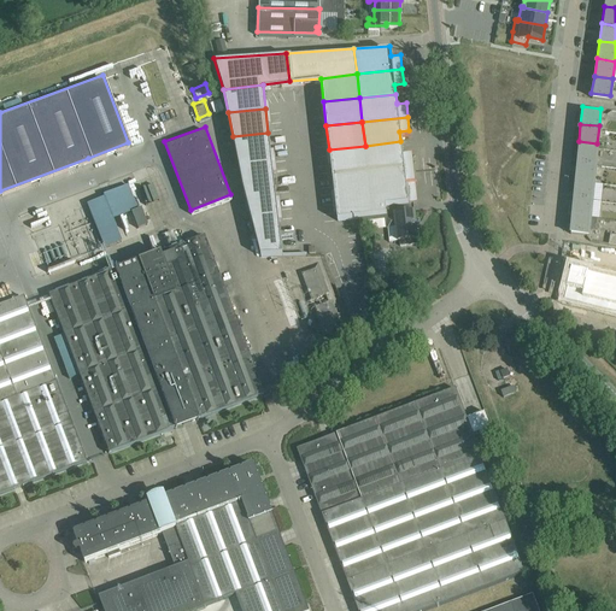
[(233,136),(238,160),(270,157),(268,133),(233,136)]
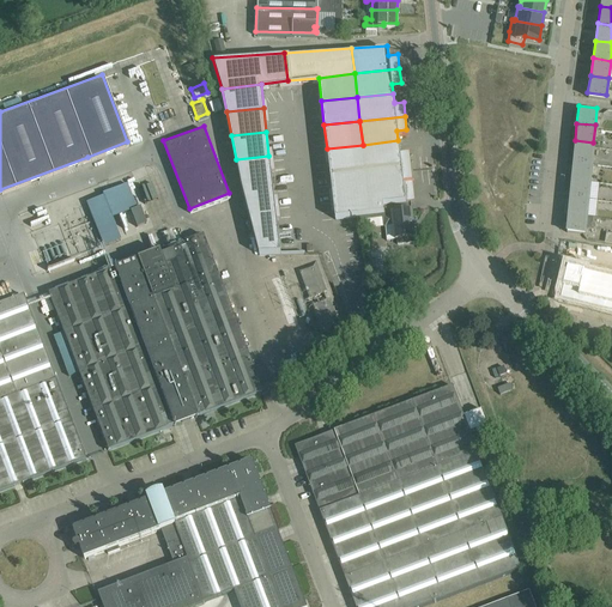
[(363,145),(365,169),(410,163),(408,149),(399,150),(398,140),(363,145)]
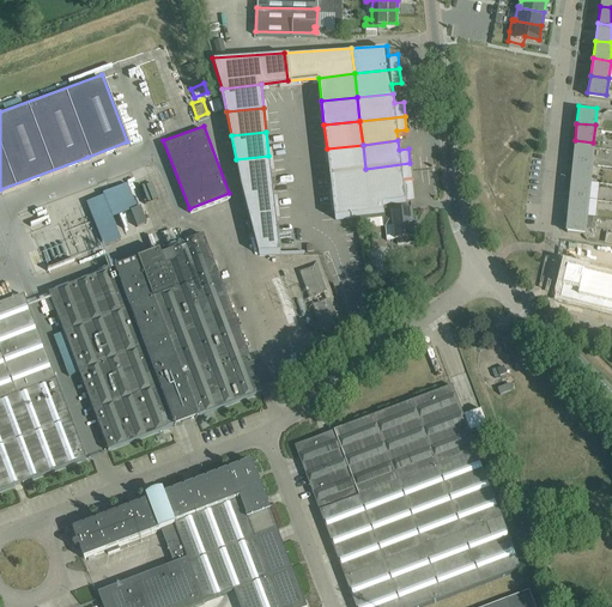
[(573,158),(592,159),(593,143),(575,140),(573,158)]
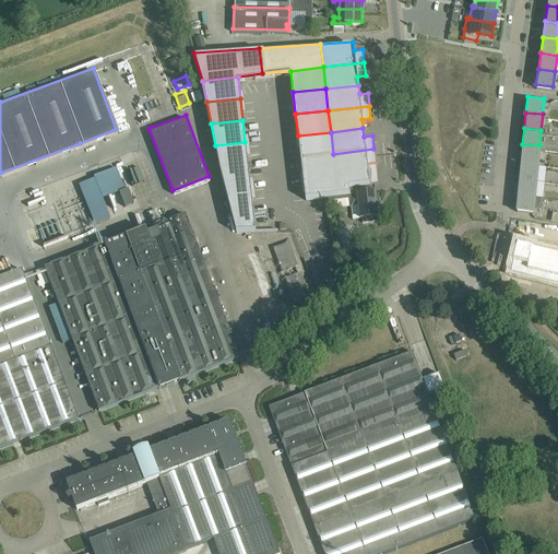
[(322,155),(333,154),(331,132),(298,136),(298,137),(300,157),(322,155)]
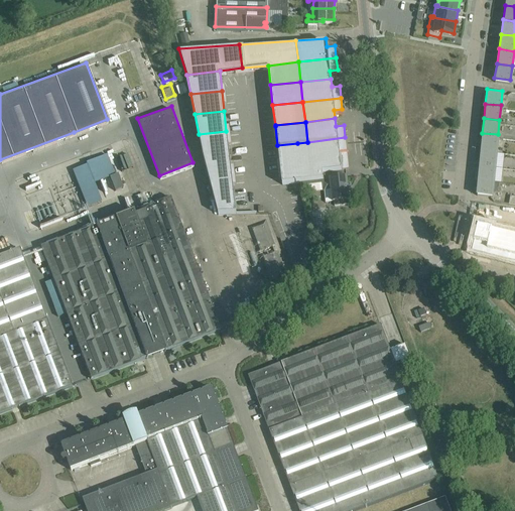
[(226,131),(199,134),(203,154),(229,150),(226,131)]
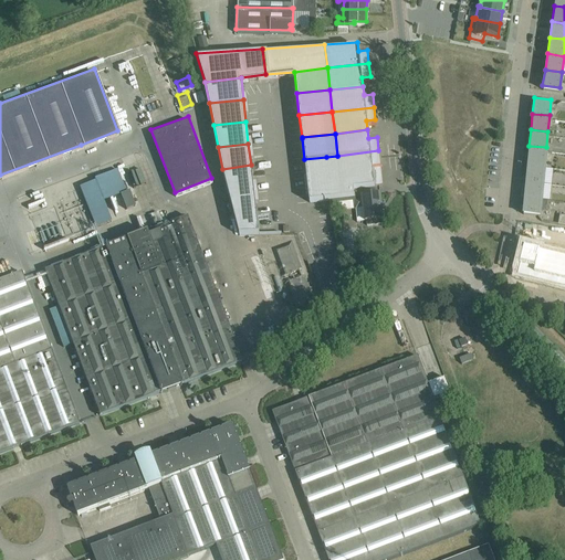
[(527,161),(544,164),(546,147),(529,146),(527,161)]
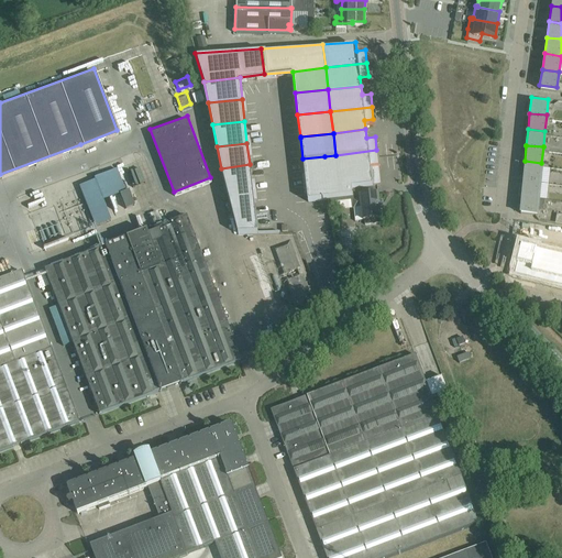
[(330,195),(351,193),(350,185),(372,182),(370,164),(378,163),(376,150),(335,155),(324,156),(328,178),(330,195)]
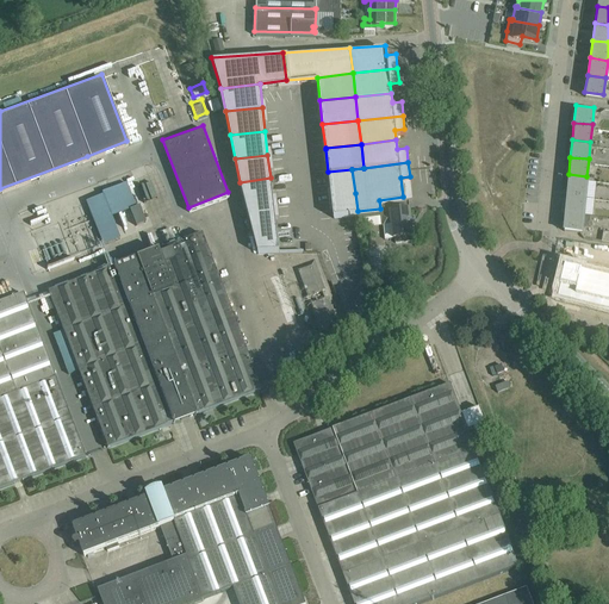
[(330,195),(355,193),(352,169),(328,172),(330,195)]
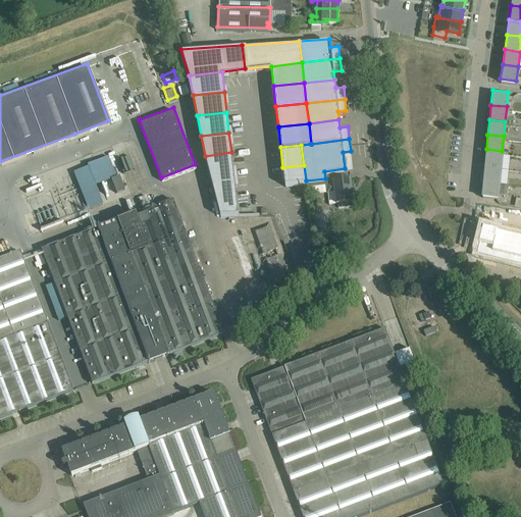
[(484,164),(501,165),(502,151),(486,149),(484,164)]
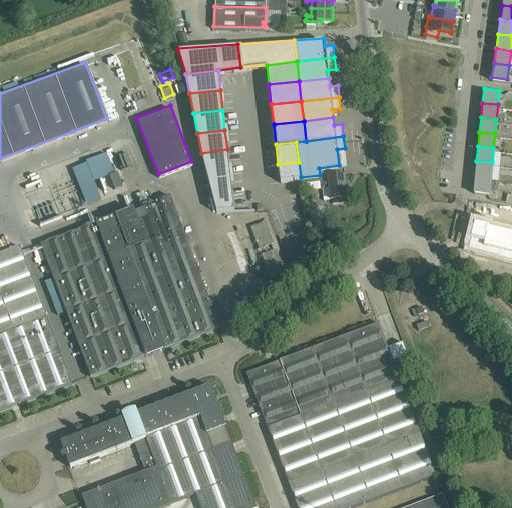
[(70,161),(84,201),(102,195),(95,175),(112,169),(106,149),(70,161)]
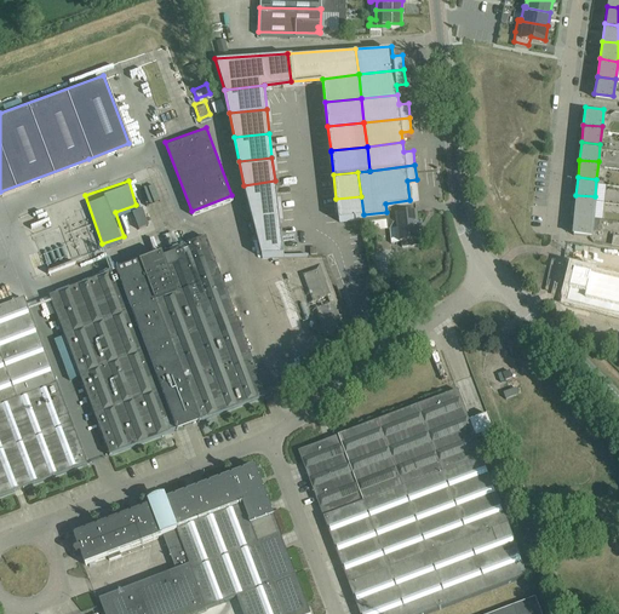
[(275,181),(244,185),(245,190),(247,210),(250,210),(278,205),(275,181)]
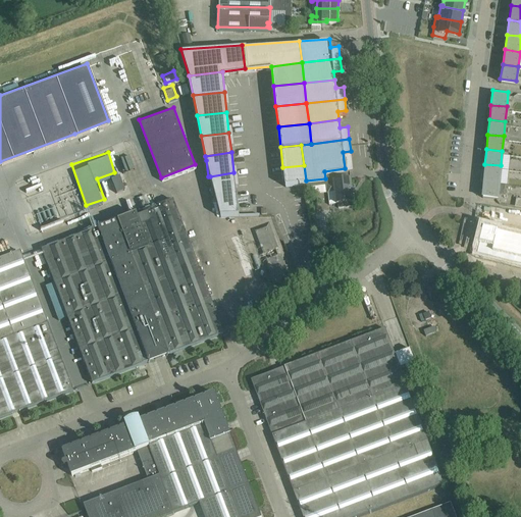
[(483,178),(506,182),(506,181),(499,181),(501,165),(484,164),(483,178)]
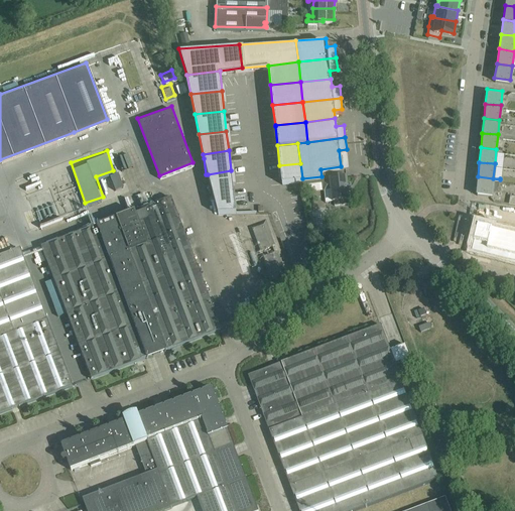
[(302,178),(300,163),(279,165),(281,181),(300,178),(302,178)]
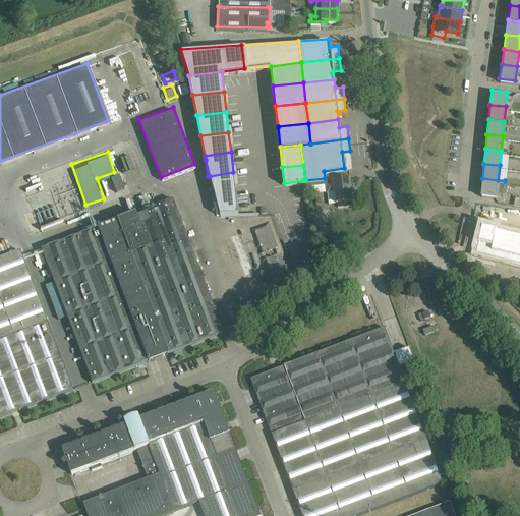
[(324,171),(325,178),(325,181),(333,180),(335,198),(351,197),(349,175),(348,168),(344,168),(324,171)]
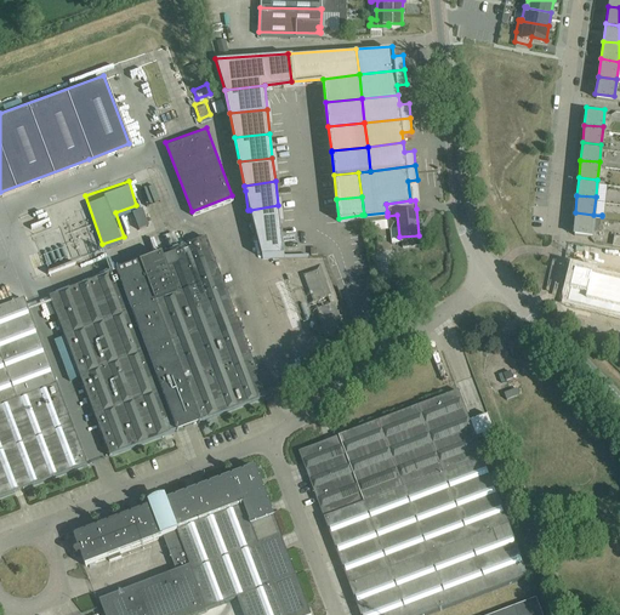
[(137,206),(131,209),(137,225),(147,221),(141,205),(137,206)]
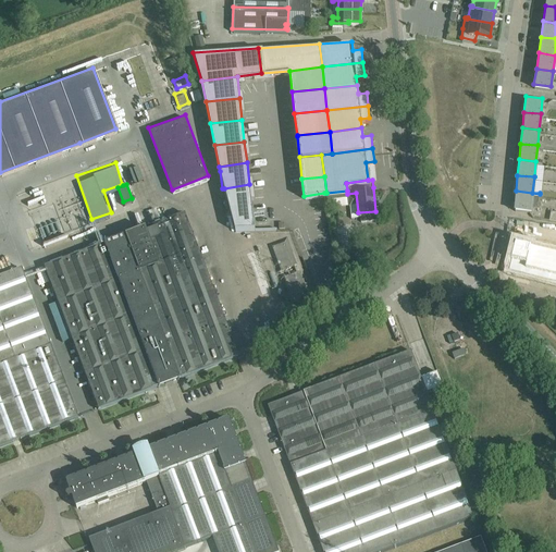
[(249,184),(224,188),(234,227),(254,227),(249,184)]
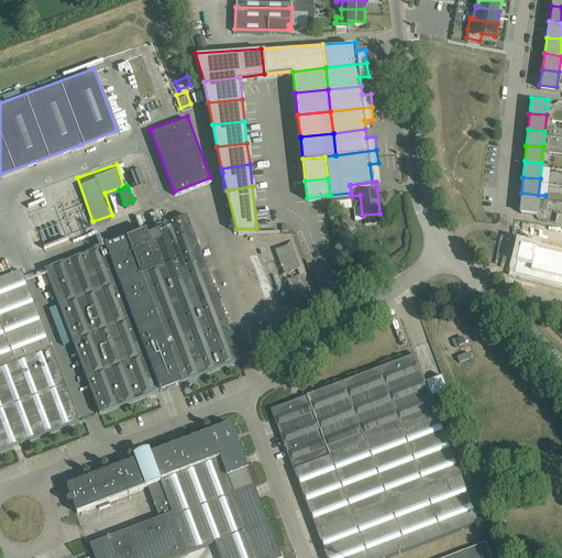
[(544,206),(546,196),(521,193),(519,209),(537,210),(537,207),(542,207),(544,206)]
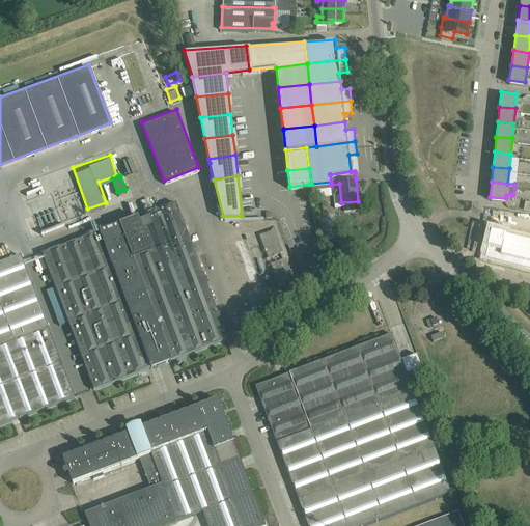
[(226,335),(174,198),(40,249),(53,284),(45,286),(58,321),(66,317),(92,386),(226,335)]
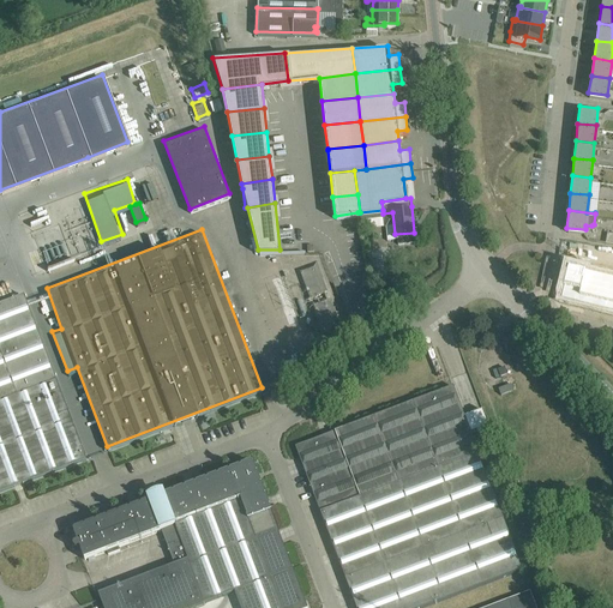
[(38,242),(46,262),(70,253),(65,240),(48,246),(47,240),(38,242)]
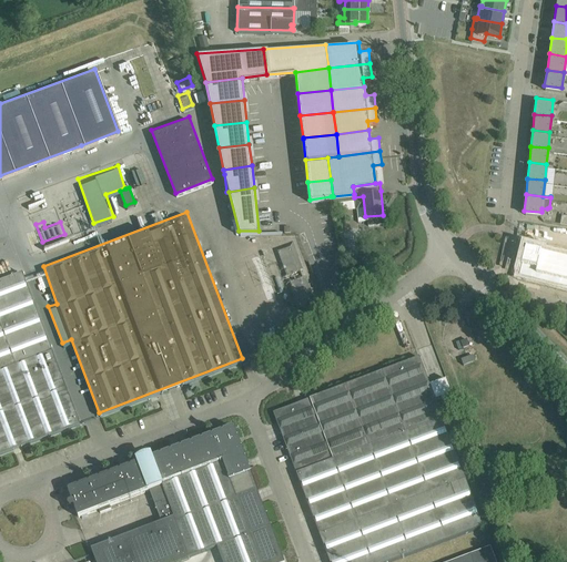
[(532,238),(525,266),(540,269),(547,242),(532,238)]
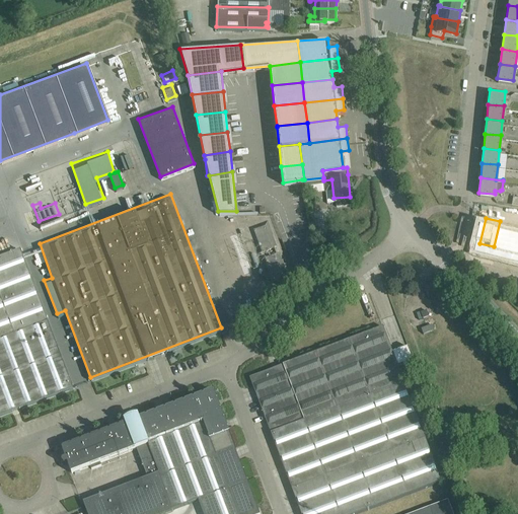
[(271,278),(285,273),(265,221),(253,225),(261,244),(257,245),(271,278)]
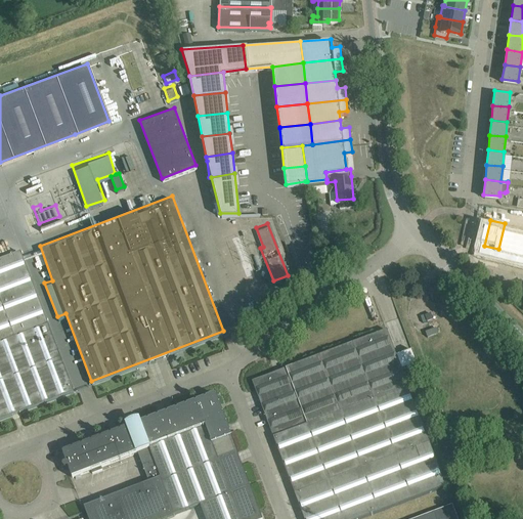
[(505,223),(498,249),(513,252),(519,227),(505,223)]
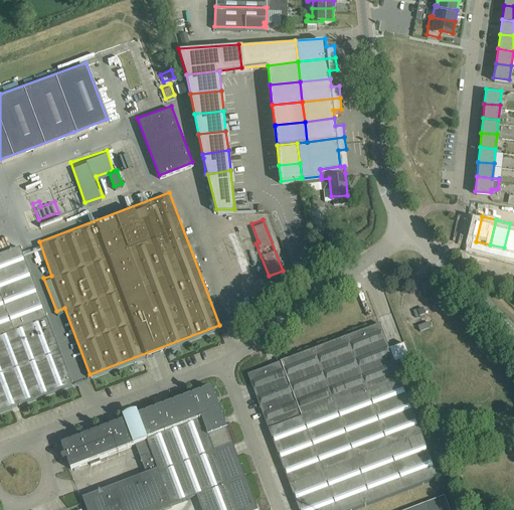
[(513,223),(510,223),(504,247),(513,249),(513,223)]
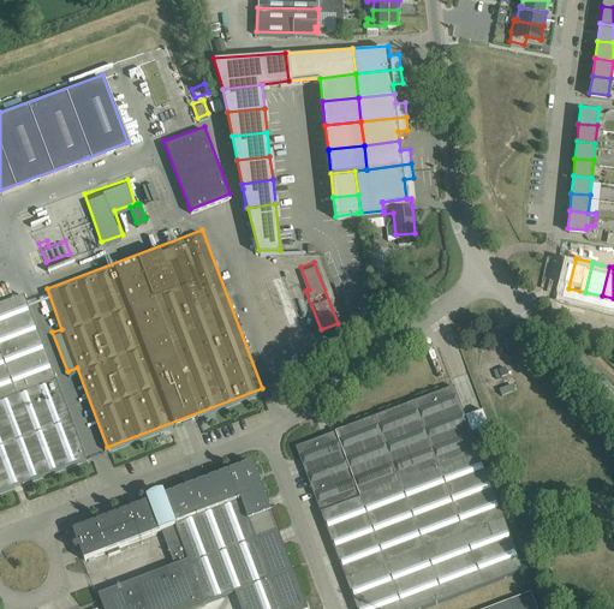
[(0,487),(13,482),(21,479),(84,455),(54,376),(23,291),(0,299),(0,487)]
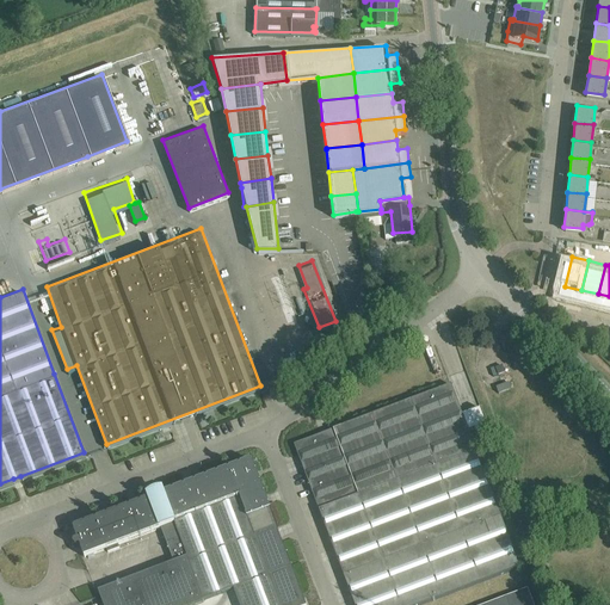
[(293,439),(355,604),(405,604),(518,562),(468,428),(486,423),(479,403),(461,411),(450,380),(293,439)]
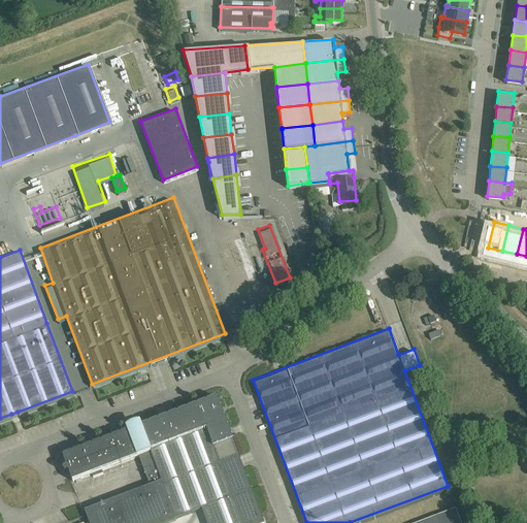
[(174,514),(201,504),(208,522),(254,522),(264,520),(216,393),(62,452),(66,462),(63,463),(63,464),(62,465),(62,466),(63,467),(64,468),(65,468),(68,467),(71,477),(91,469),(92,472),(102,468),(101,466),(138,452),(149,481),(84,507),(90,522),(156,522),(175,516),(174,514)]
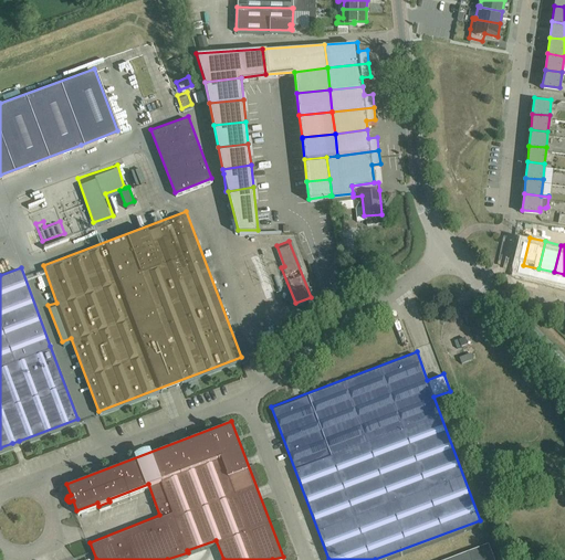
[(494,559),(488,540),(433,559),(494,559)]
